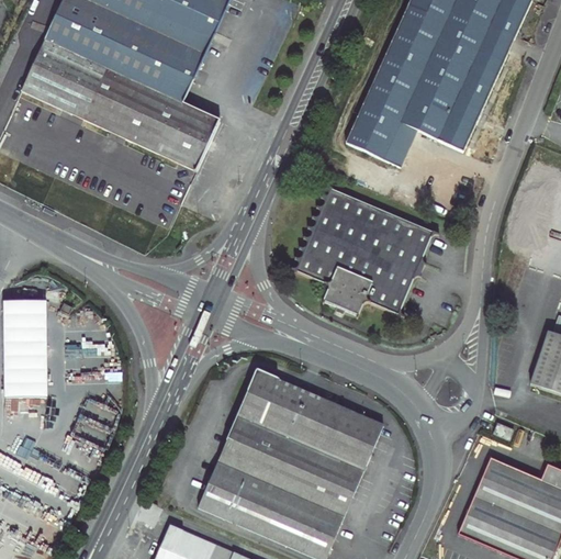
[(168,67),(193,78),(228,0),(62,0),(44,38),(158,91),(168,67)]
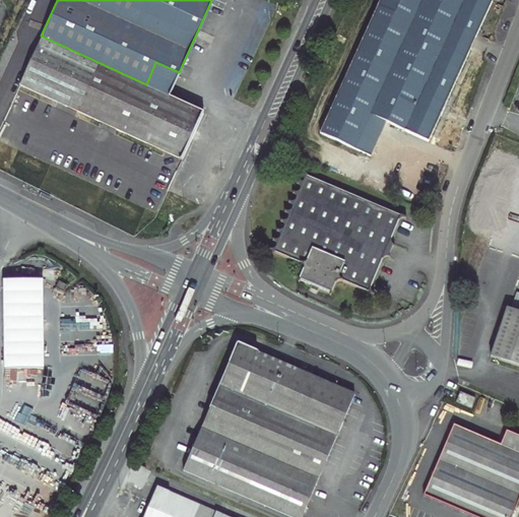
[(378,0),(319,131),(353,146),(369,112),(385,119),(428,139),(491,0),(378,0)]
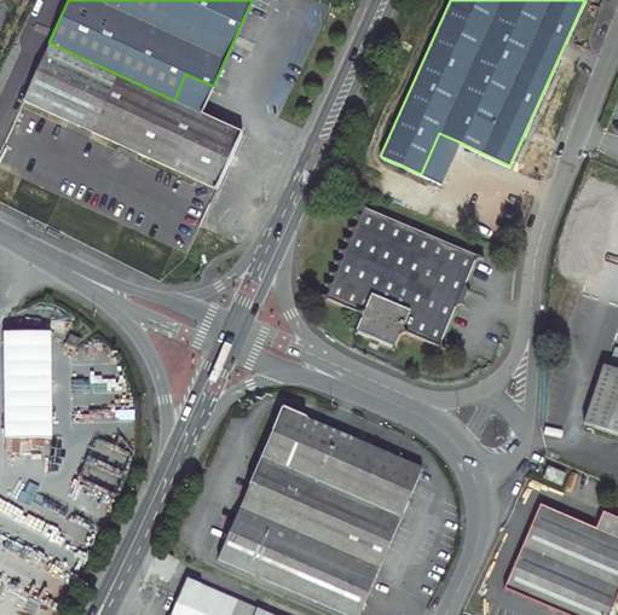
[(174,100),(48,42),(23,99),(97,133),(99,126),(109,131),(110,126),(120,129),(115,141),(215,187),(242,131),(201,112),(174,100)]
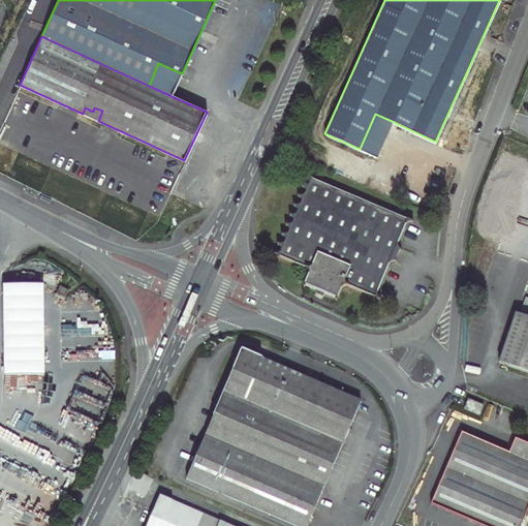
[(172,96),(182,73),(158,63),(149,86),(172,96)]
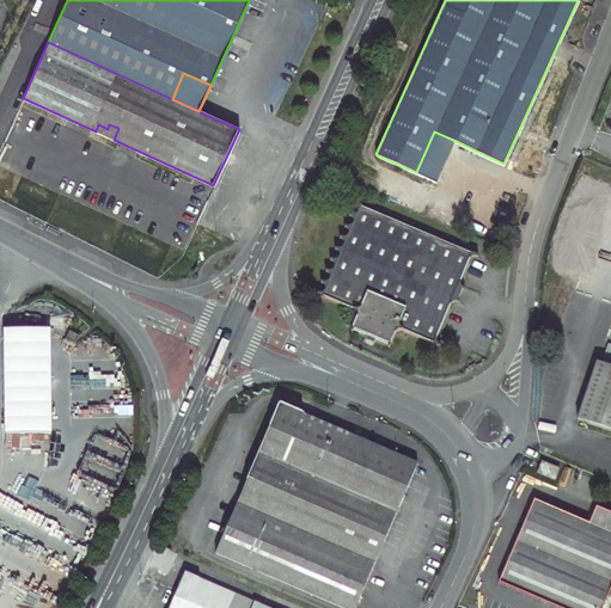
[(104,135),(108,129),(98,124),(96,131),(104,135)]
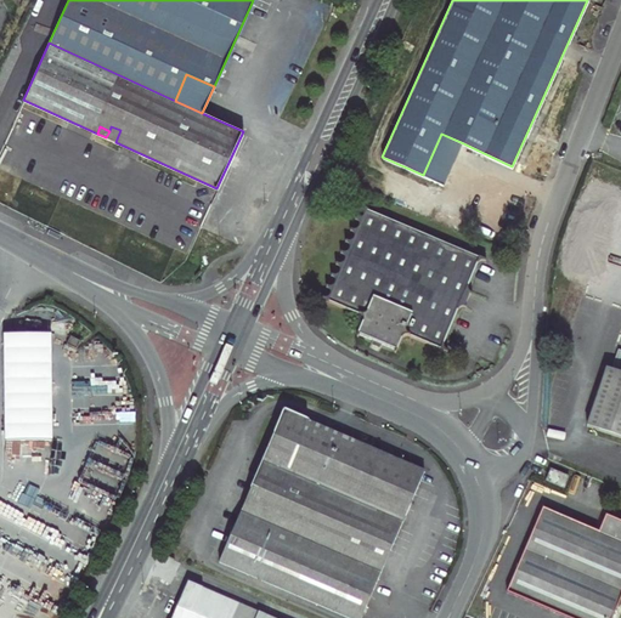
[(106,137),(116,142),(120,130),(111,126),(109,131),(106,137)]
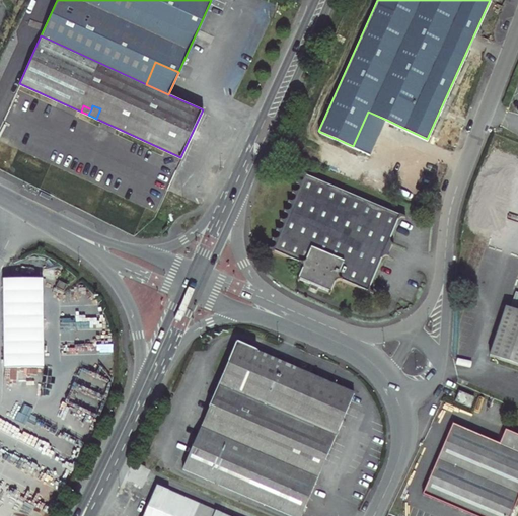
[(353,146),(369,153),(384,119),(368,112),(353,146)]
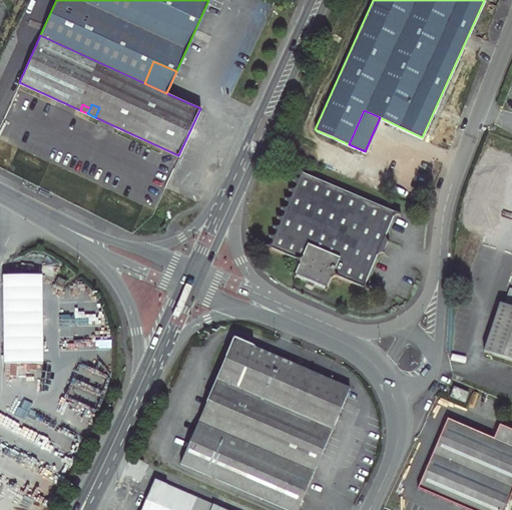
[(394,209),(302,170),(297,167),(296,169),(298,170),(299,173),(299,174),(297,176),(296,177),(295,177),(293,177),(292,178),(294,180),(295,181),(295,183),(295,184),(294,185),(293,186),(290,187),(289,186),(288,188),(291,189),(292,192),(291,194),(290,195),(288,196),(286,196),(285,196),(284,197),(285,198),(287,200),(287,203),(285,205),(284,206),(282,206),(281,205),(281,206),(282,207),(283,208),(284,211),(284,212),(282,214),(280,214),(277,214),(277,215),(278,216),(280,218),(280,221),(279,223),(276,224),(273,223),(273,225),(274,225),(275,226),(276,229),(276,231),(274,233),(272,233),(271,233),(270,233),(269,234),(270,235),(271,237),(272,239),(271,240),(271,241),(268,243),(267,243),(265,242),(265,244),(296,258),(298,261),(299,263),(298,265),(294,275),(295,276),(296,275),(326,287),(325,288),(326,289),(331,277),(332,276),(334,275),(336,275),(368,288),(368,287),(367,287),(366,284),(366,281),(377,252),(378,251),(381,250),(383,251),(384,249),(383,249),(387,240),(388,240),(389,238),(387,237),(386,235),(386,233),(393,216),(394,214),(395,213),(396,212),(398,212),(400,212),(400,211),(395,209),(394,209)]
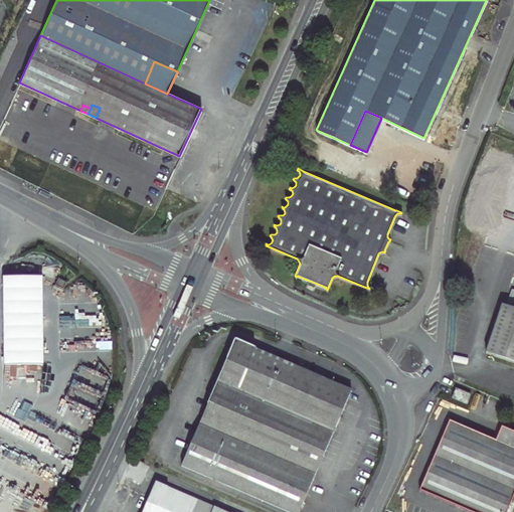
[(41,275),(3,275),(4,363),(42,362),(41,286),(41,275)]
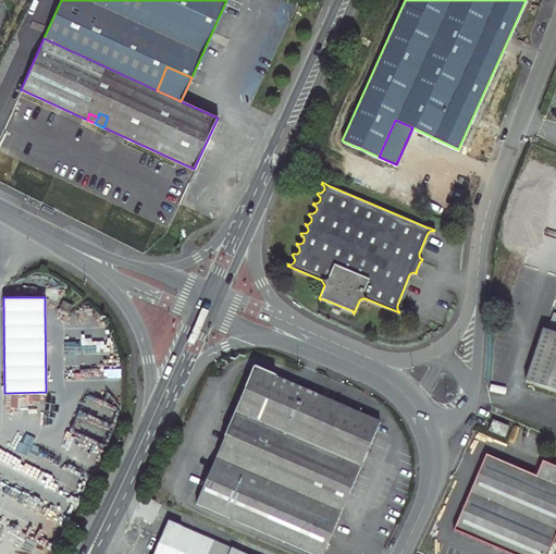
[(71,302),(63,297),(59,306),(66,310),(71,302)]
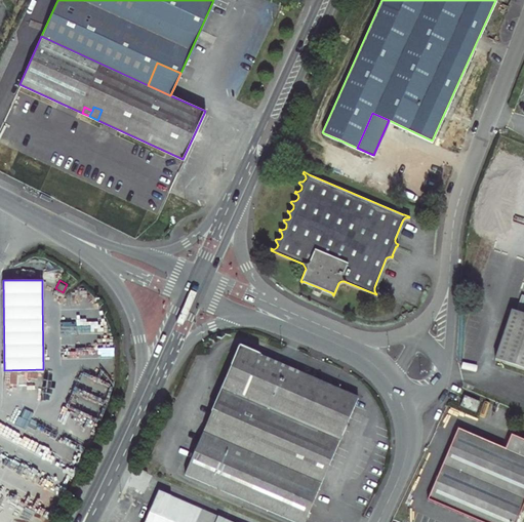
[(523,312),(511,308),(494,357),(523,366),(523,312)]
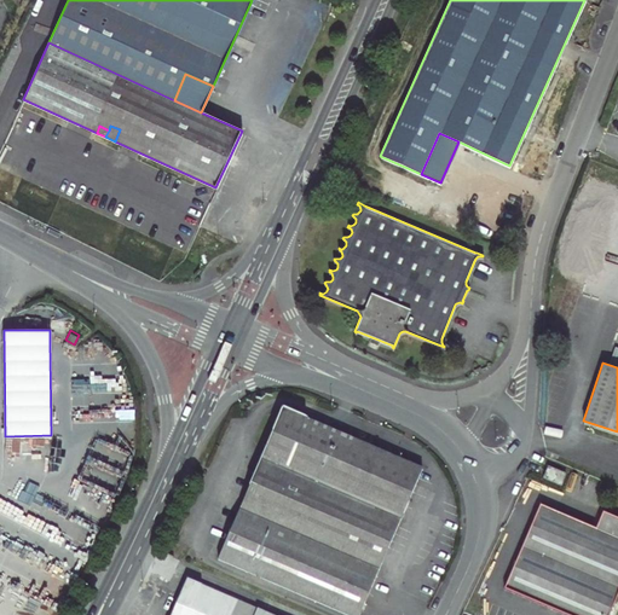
[(357,614),(399,518),(287,474),(312,418),(282,406),(217,556),(352,614),(357,614)]
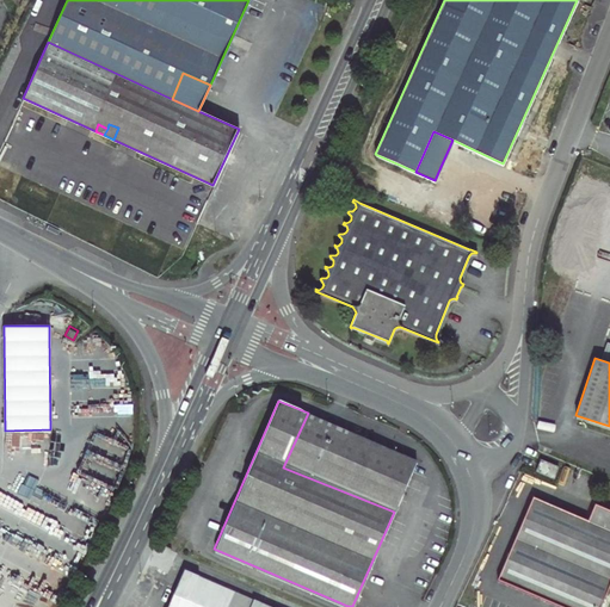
[(353,433),(308,413),(283,468),(394,512),(404,489),(342,462),(353,433)]
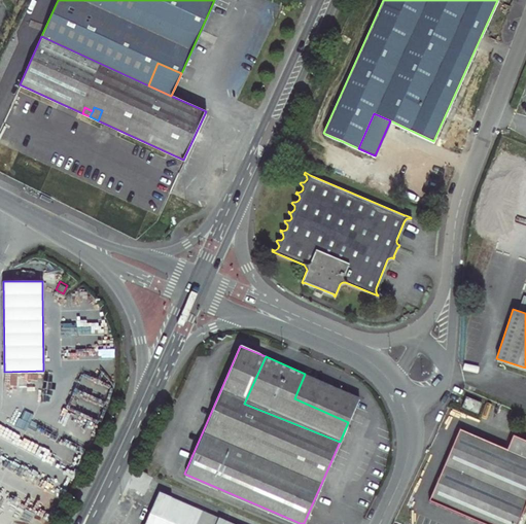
[(294,398),(348,422),(359,396),(305,374),(294,398)]
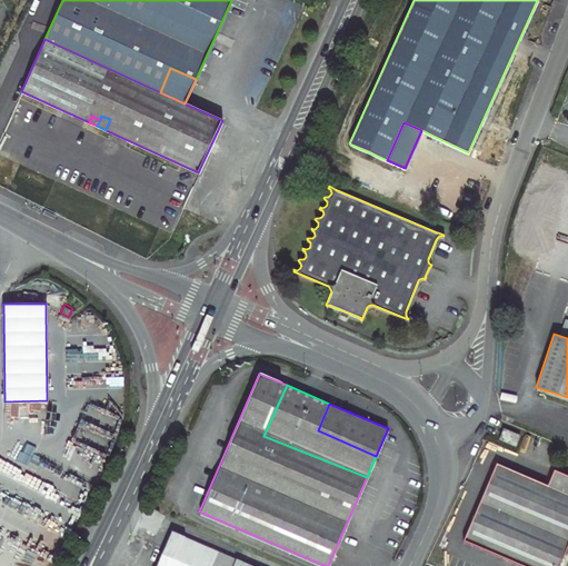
[(519,434),(504,426),(498,437),(515,444),(519,434)]
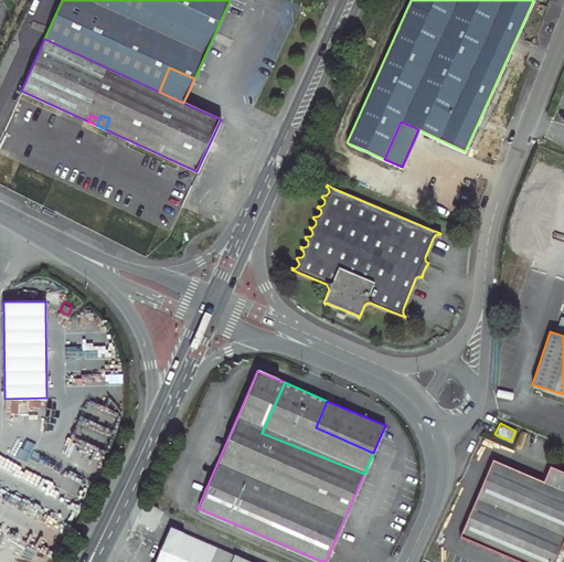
[(543,480),(492,459),(460,536),(522,561),(554,561),(563,539),(563,470),(550,465),(543,480)]
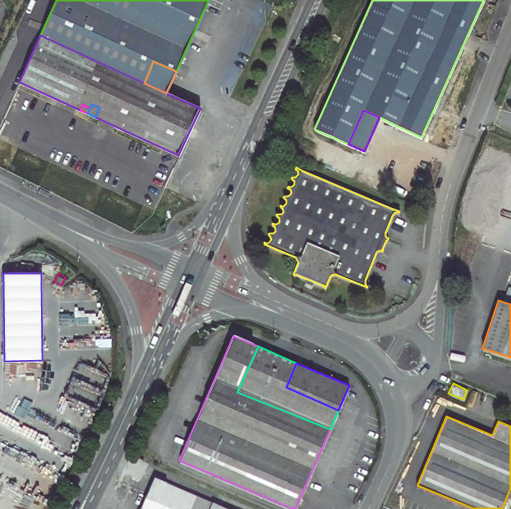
[(230,508),(154,476),(139,508),(230,508)]
